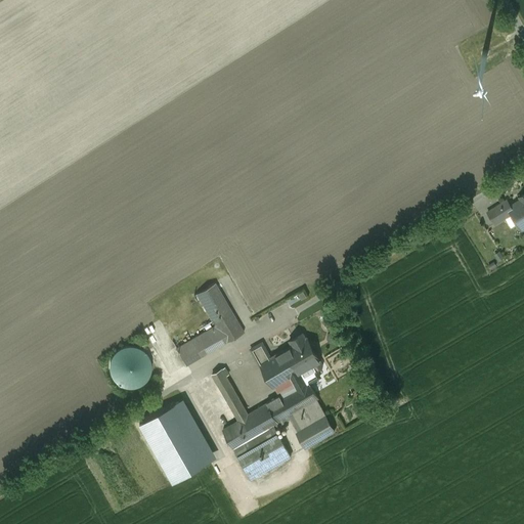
[(523,197),(510,206),(509,207),(513,212),(523,229),(523,227),(523,197)]
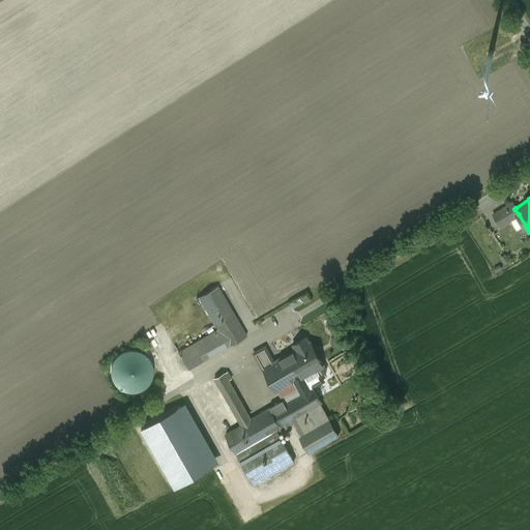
[(512,202),(494,214),(501,226),(519,214),(514,209),(516,208),(512,202)]
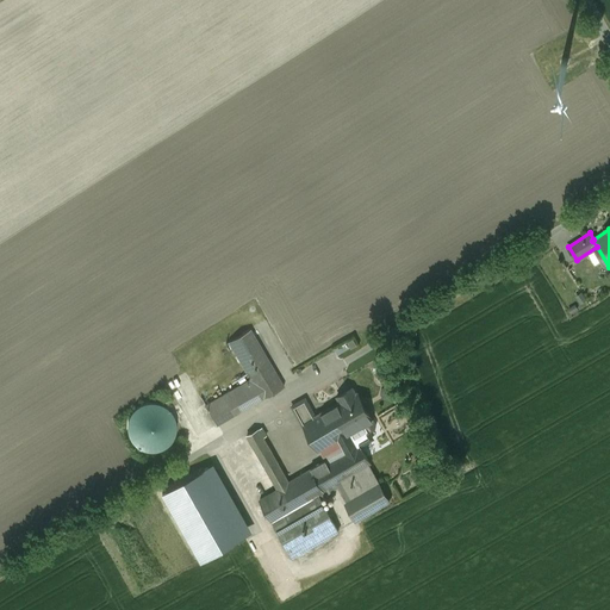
[(284,385),(251,329),(229,342),(250,379),(262,398),(284,385)]
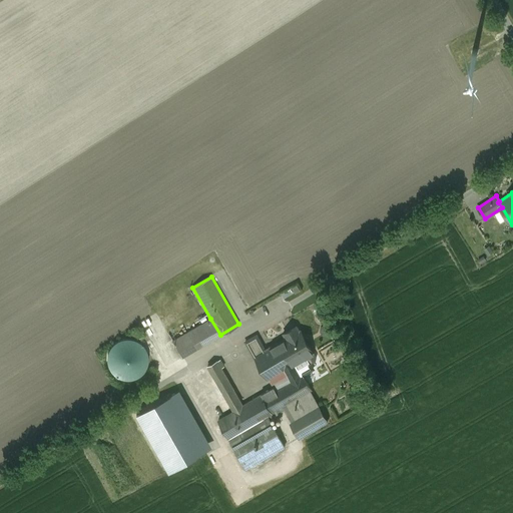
[(210,319),(172,340),(169,334),(168,334),(182,358),(183,357),(220,335),(210,319)]
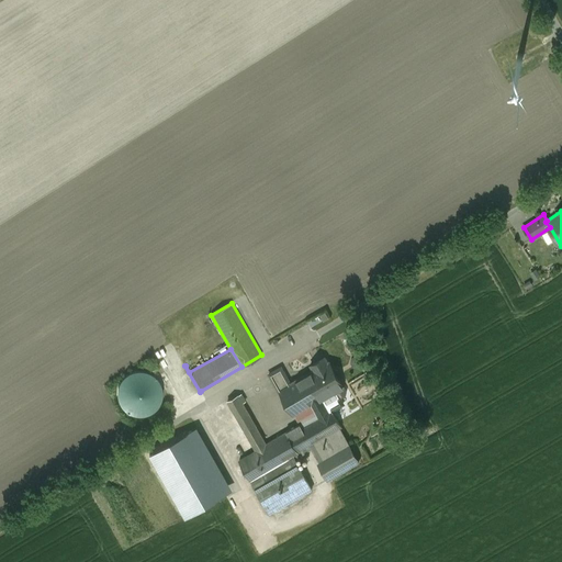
[(290,383),(279,390),(280,390),(293,415),(294,415),(343,386),(338,378),(339,377),(339,373),(338,370),(335,370),(334,370),(328,361),(326,357),(310,366),(313,370),(290,383)]
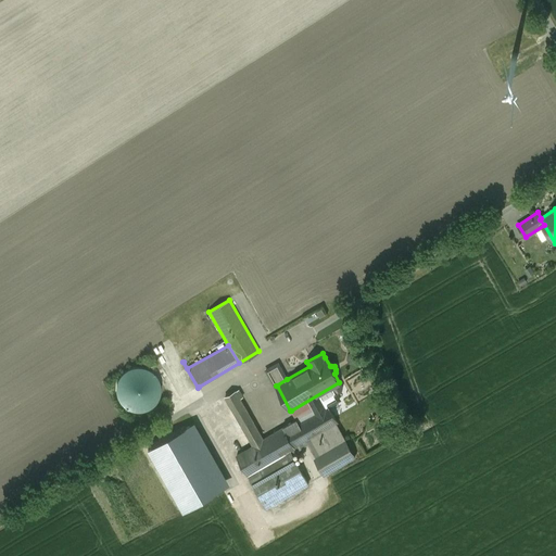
[(287,379),(278,364),(266,370),(276,387),(277,386),(276,386),(287,379)]
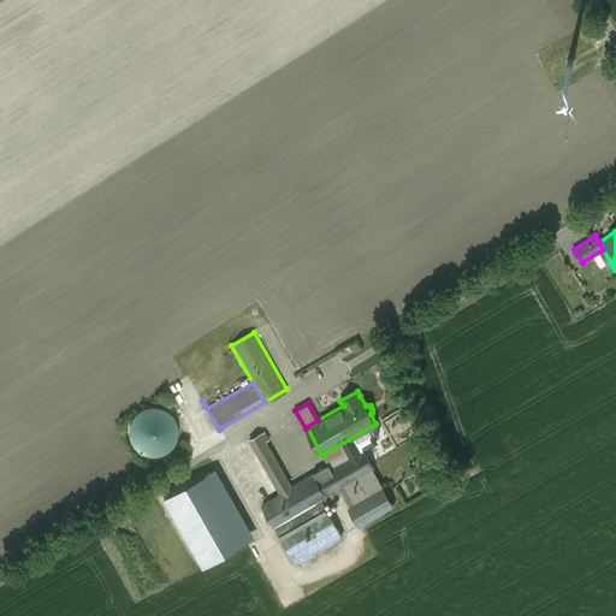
[(131,442),(135,448),(141,452),(148,455),(155,455),(163,454),(170,450),(175,444),(177,437),(178,428),(176,420),(171,414),(164,409),(155,407),(148,407),(141,409),(135,414),(131,420),(129,427),(129,434),(131,442)]
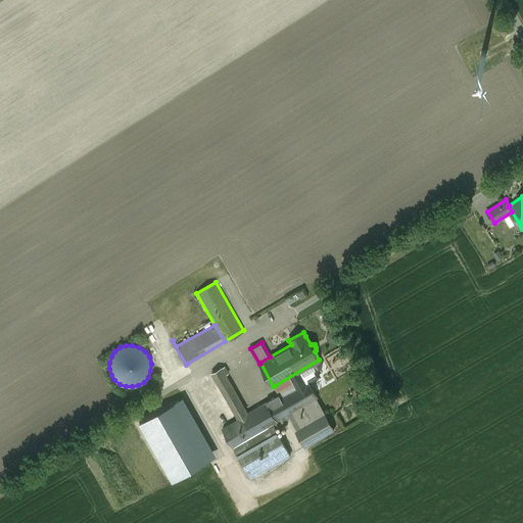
[(319,360),(274,386),(279,394),(267,401),(279,423),(290,417),(289,414),(316,398),(318,397),(308,382),(320,376),(316,370),(321,368),(322,364),(319,360)]
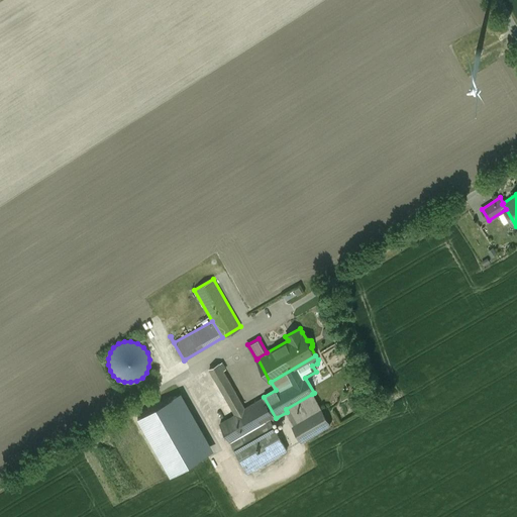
[(244,408),(219,364),(209,369),(235,414),(220,423),(247,473),(287,449),(271,421),(276,418),(264,397),(244,408)]
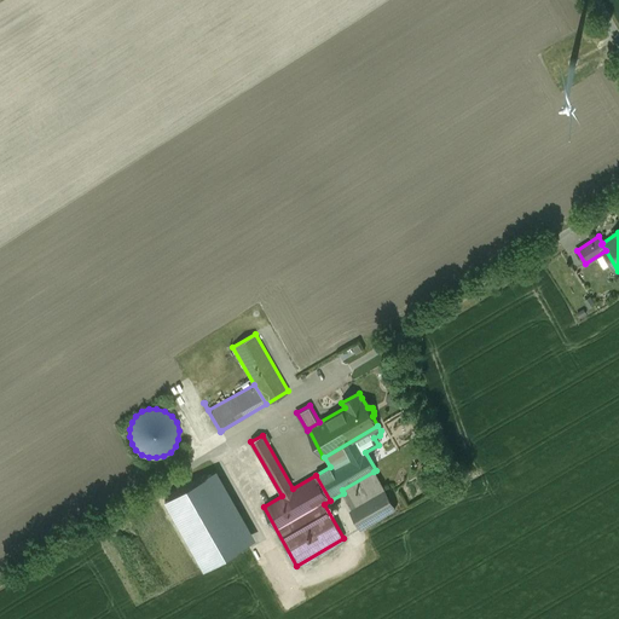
[(374,472),(342,490),(343,493),(353,509),(386,491),(374,472)]
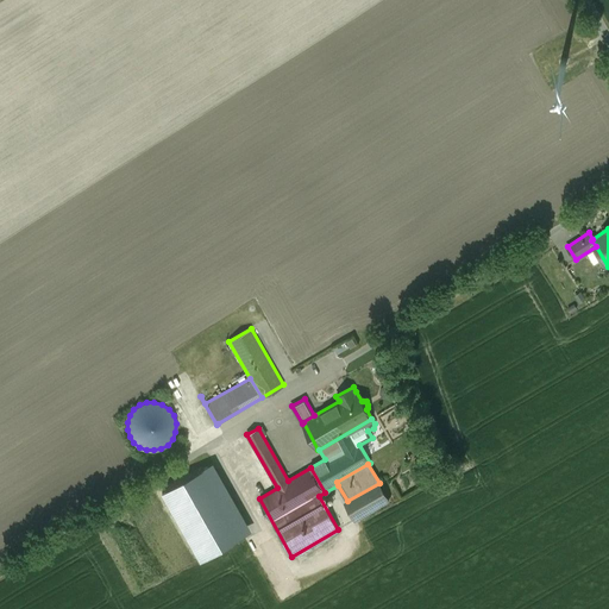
[(347,501),(346,502),(356,519),(389,498),(380,483),(347,501)]
